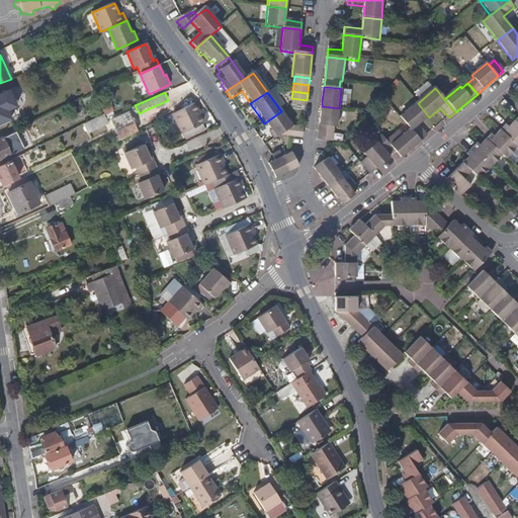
[(97,99),(95,93),(83,99),(85,104),(97,99)]
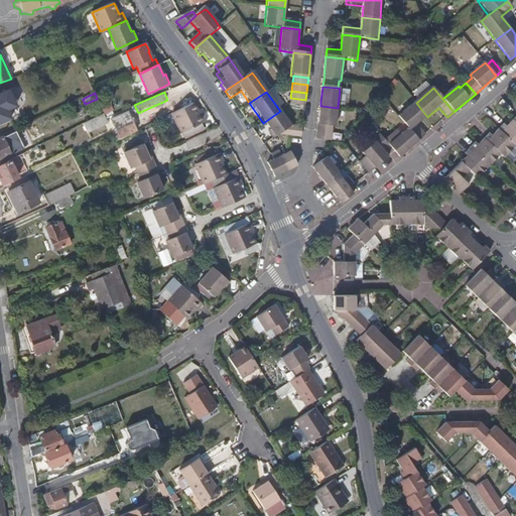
[(304,108),(305,100),(290,98),(289,106),(304,108)]
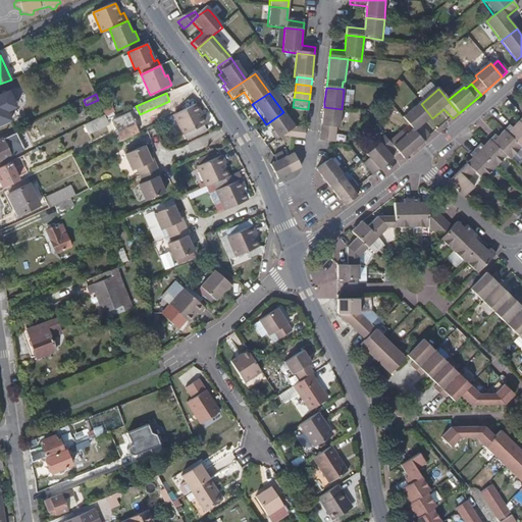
[(432,118),(421,104),(404,120),(414,132),(424,144),(430,139),(421,128),(432,118)]
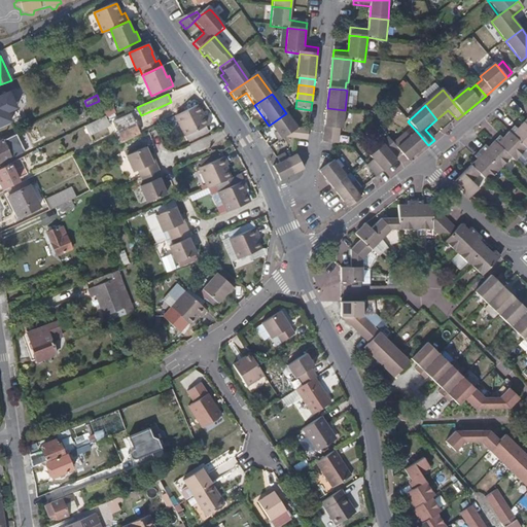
[(210,124),(206,114),(201,116),(197,106),(174,116),(183,136),(210,124)]
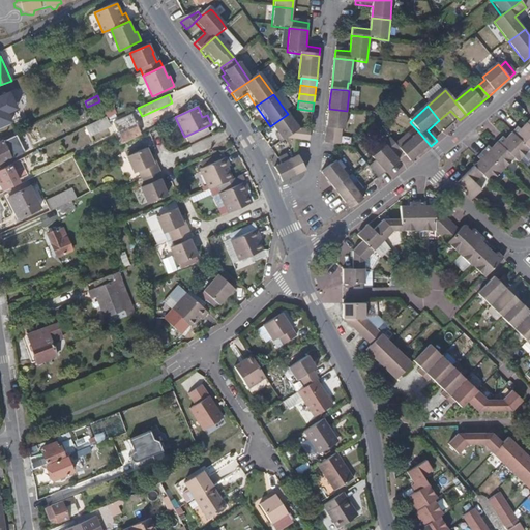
[(345,130),(347,111),(329,109),(327,129),(326,137),(341,139),(342,130),(345,130)]
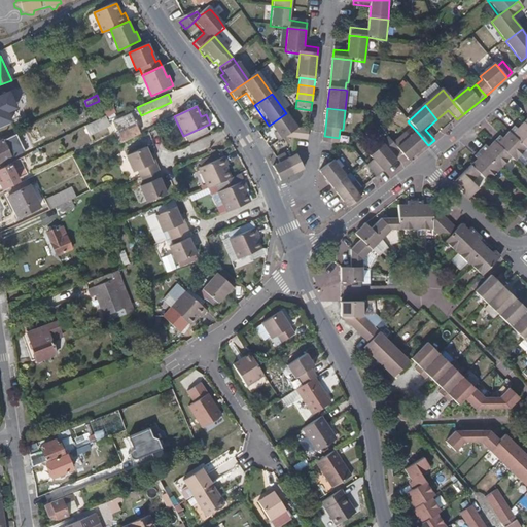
[(297,130),(286,113),(269,126),(275,134),(272,136),(277,144),(284,139),(297,130)]
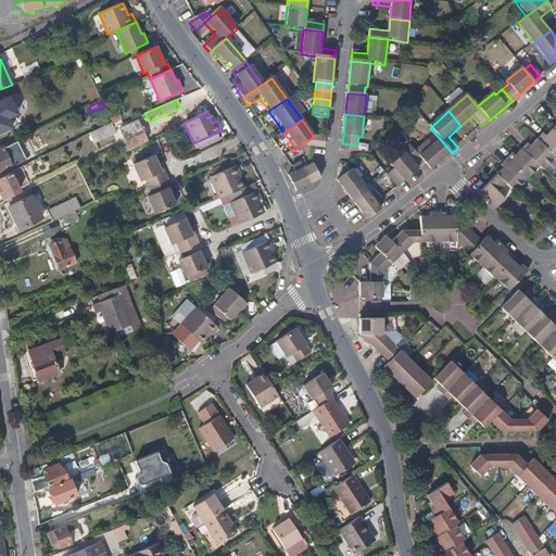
[(143,138),(136,121),(127,124),(130,133),(123,136),(128,146),(143,138)]
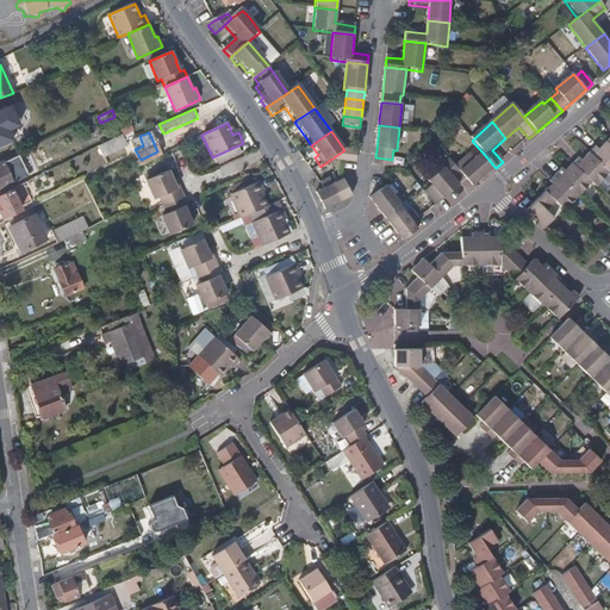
[(124,134),(99,144),(104,156),(130,145),(124,134)]
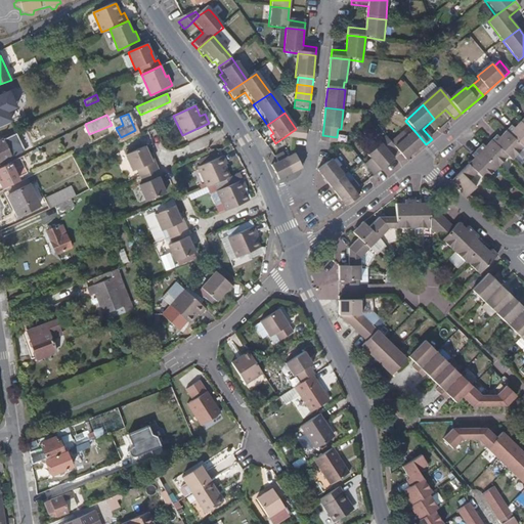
[(523,126),(521,124),(514,130),(512,128),(507,133),(523,149),(523,126)]
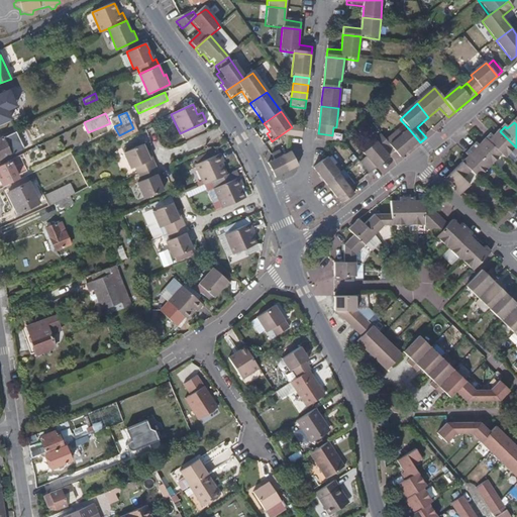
[(301,139),(303,129),(292,127),(279,136),(301,139)]
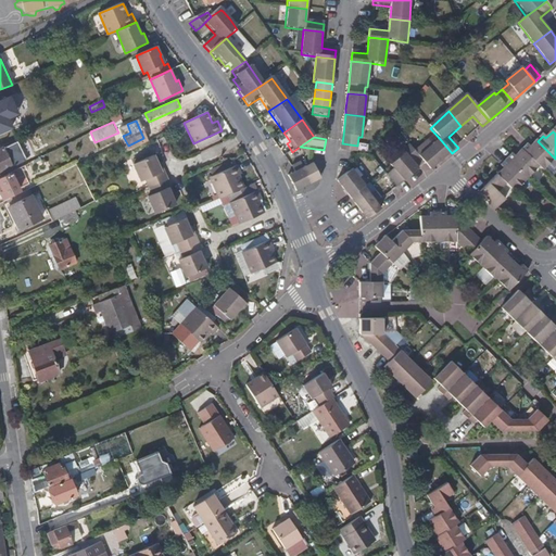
[(452,153),(441,140),(431,148),(428,143),(416,154),(420,159),(426,165),(431,160),(436,165),(452,153)]
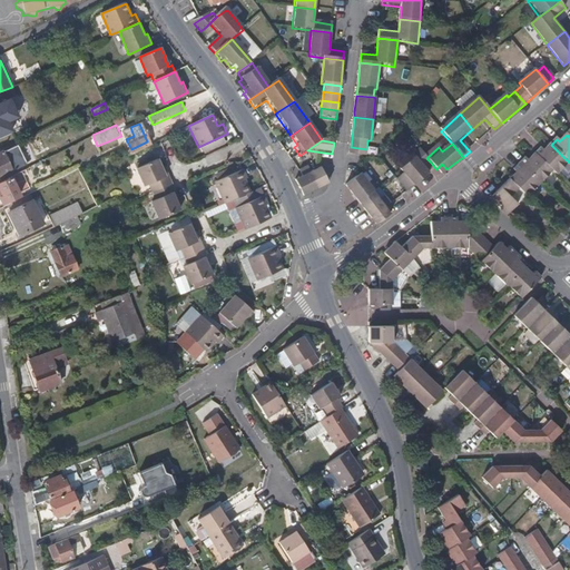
[(569,163),(551,145),(544,153),(541,148),(534,155),(553,173),(558,177),(569,163)]
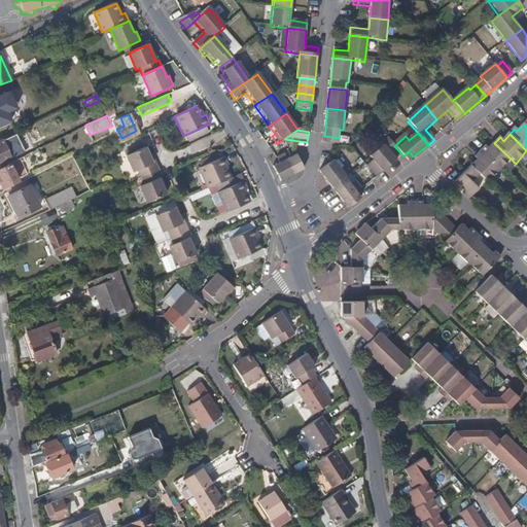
[(338,146),(339,138),(324,136),(323,144),(338,146)]
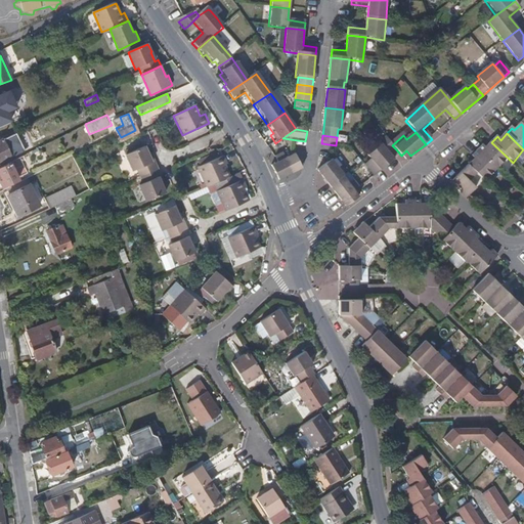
[(394,161),(390,156),(396,149),(392,145),(386,138),(379,143),(381,146),(368,158),(372,161),(382,172),(394,161)]
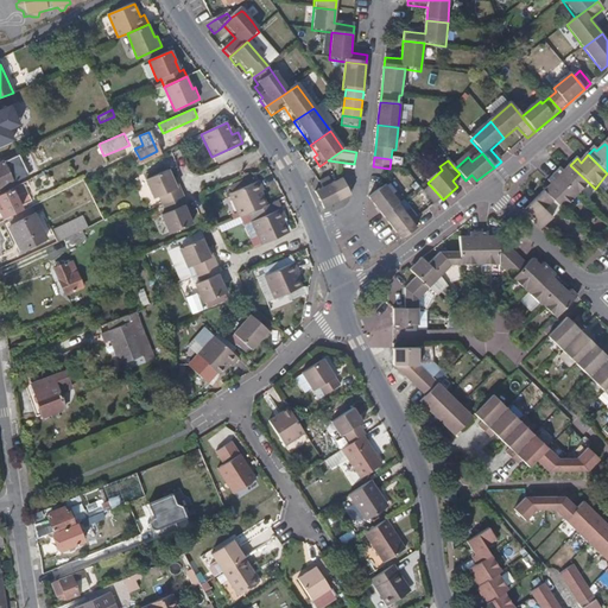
[(0,188),(12,183),(7,171),(11,170),(8,165),(5,166),(4,163),(0,164),(0,188)]
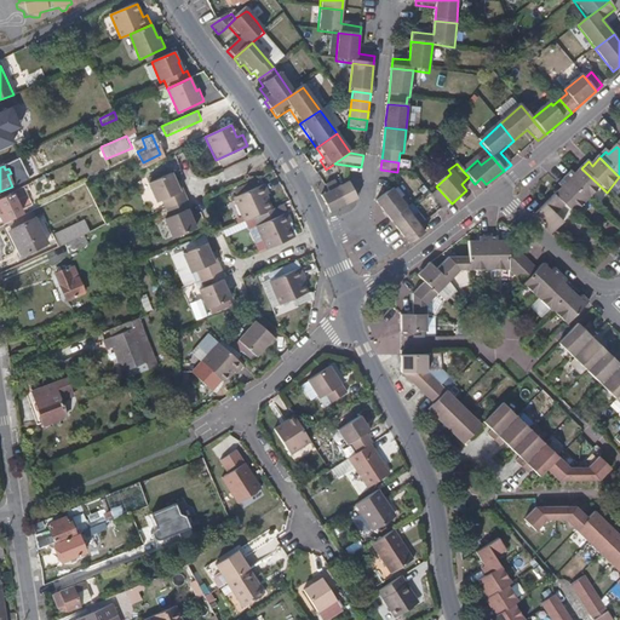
[(602,188),(581,168),(573,177),(572,174),(566,181),(589,202),(602,188)]
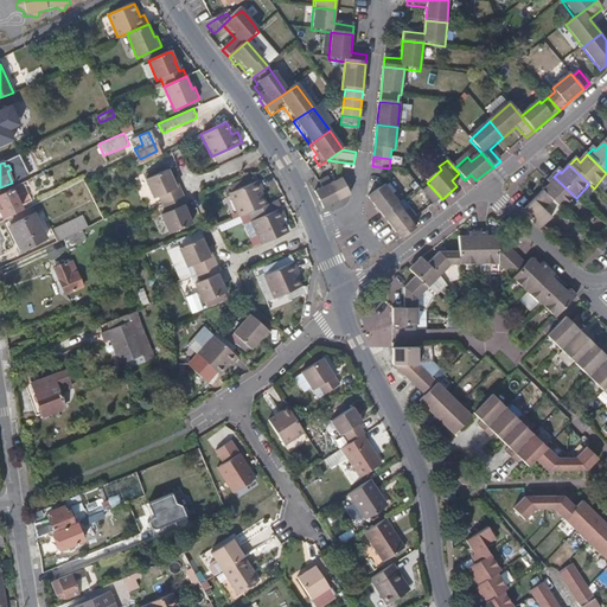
[(176,187),(172,178),(173,178),(168,168),(146,178),(154,198),(159,196),(163,204),(184,195),(180,185),(176,187)]
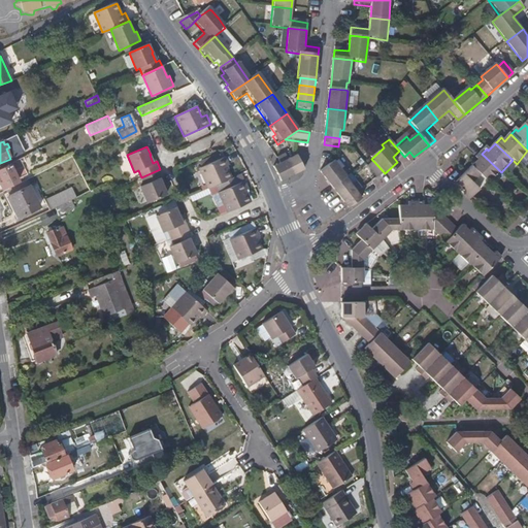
[(397,162),(404,157),(399,151),(393,157),(397,162)]
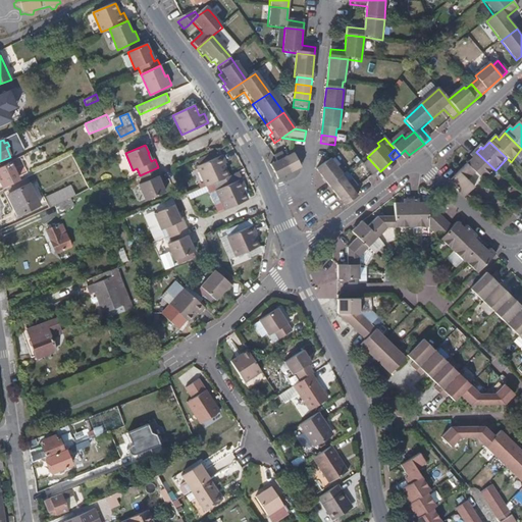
[(404,160),(409,155),(405,150),(400,155),(404,160)]
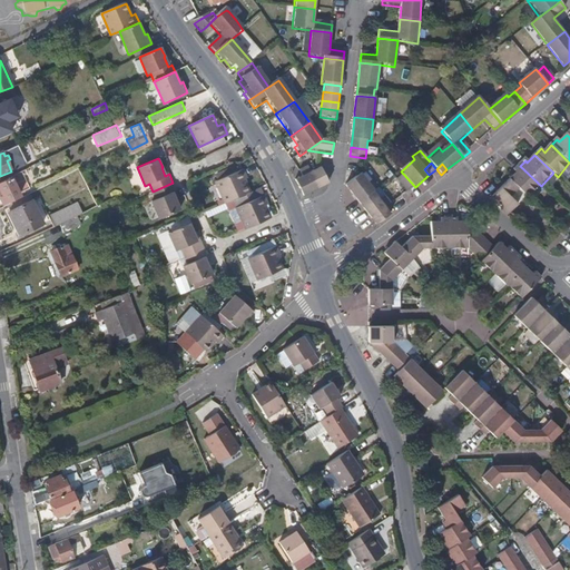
[(541,186),(520,166),(514,172),(517,175),(510,182),(520,190),(528,199),(541,186)]
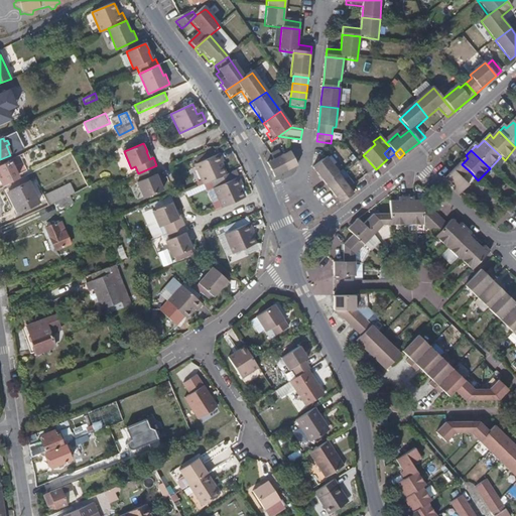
[(225,174),(220,162),(223,160),(220,152),(195,163),(203,184),(225,174)]
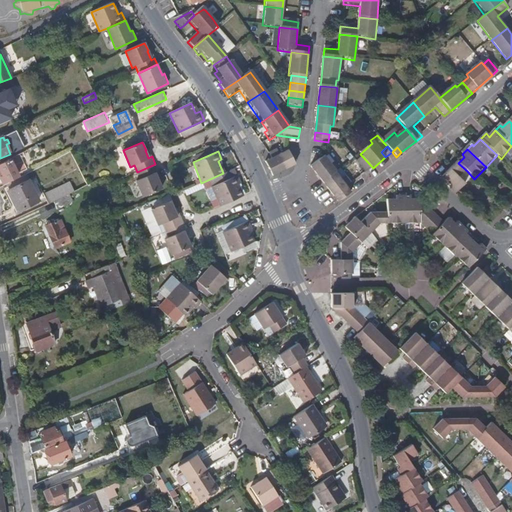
[(295,167),(288,152),(278,157),(275,152),(269,155),(271,161),(273,163),(279,175),(295,167)]
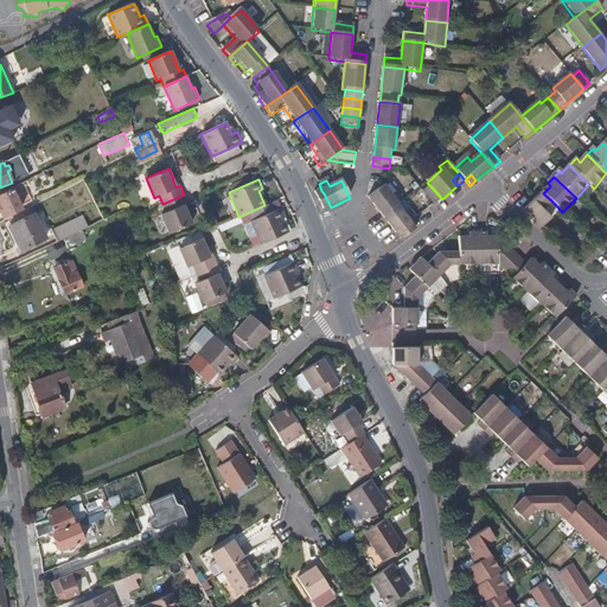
[(442,199),(430,186),(423,192),(434,206),(441,199),(442,199)]
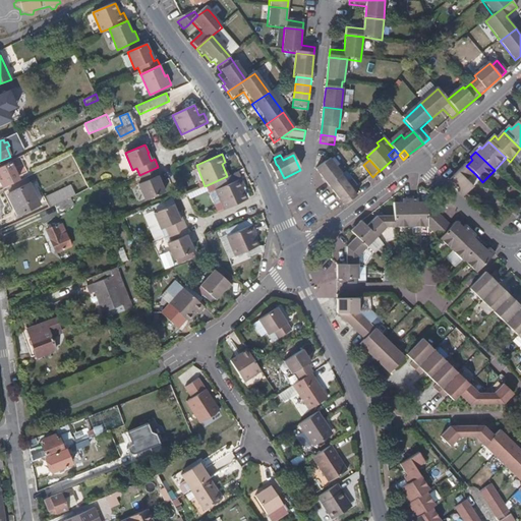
[(342,177),(330,161),(323,167),(316,171),(328,187),(342,177)]
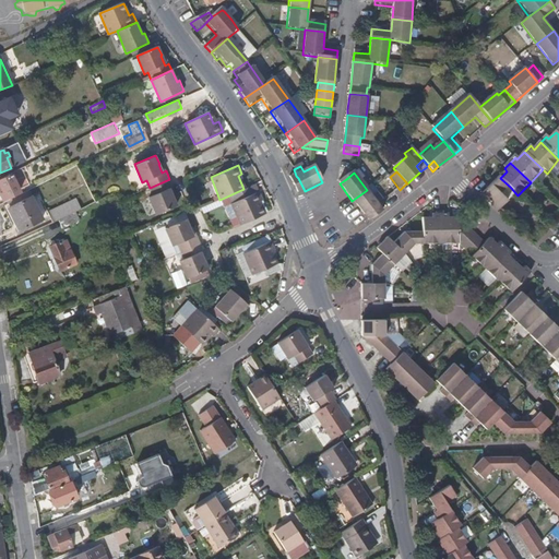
[(18,194),(10,176),(0,180),(0,189),(2,194),(0,194),(0,198),(1,201),(18,194)]
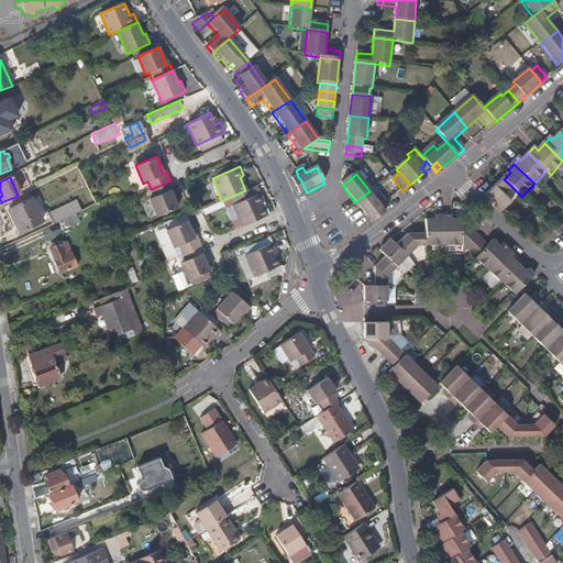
[(307,192),(300,179),(298,177),(291,180),(299,197),(307,192)]
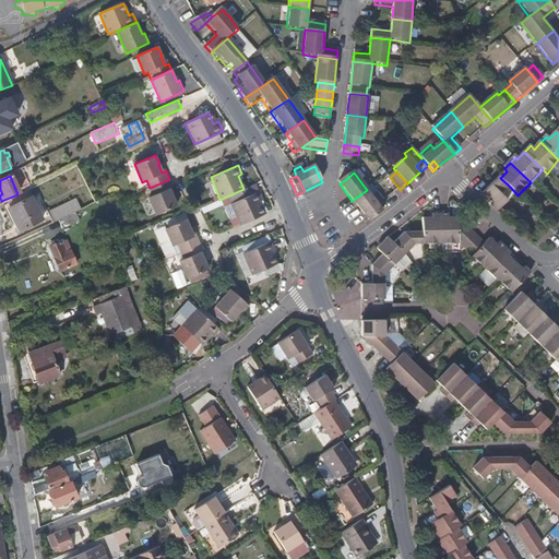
[(501,197),(510,187),(500,178),(484,195),(495,206),(491,210),(497,215),(508,203),(501,197)]
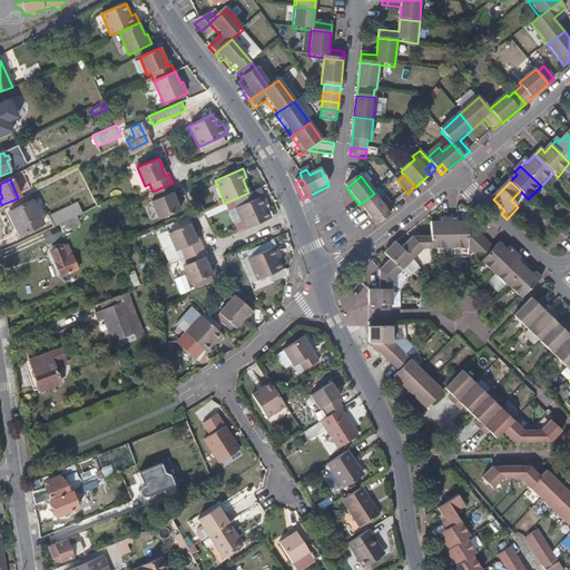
[(180,209),(177,199),(173,192),(176,189),(173,183),(153,192),(156,198),(151,200),(159,218),(180,209)]
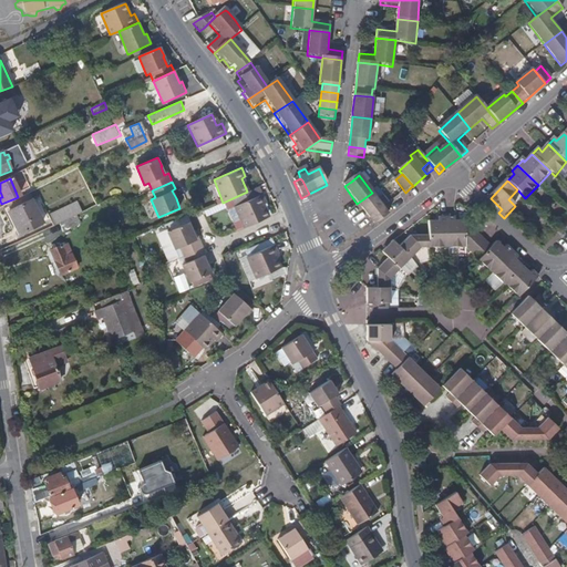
[(389,205),(382,197),(378,200),(372,193),(357,204),(369,219),(384,208),(389,205)]
